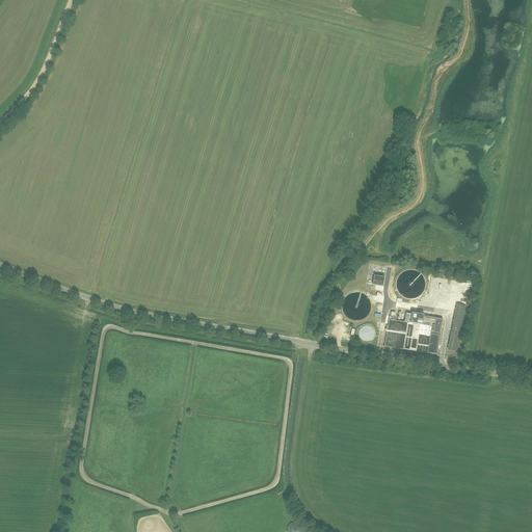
[(372,285),(373,285),(382,287),(384,277),(374,275),(372,285)]
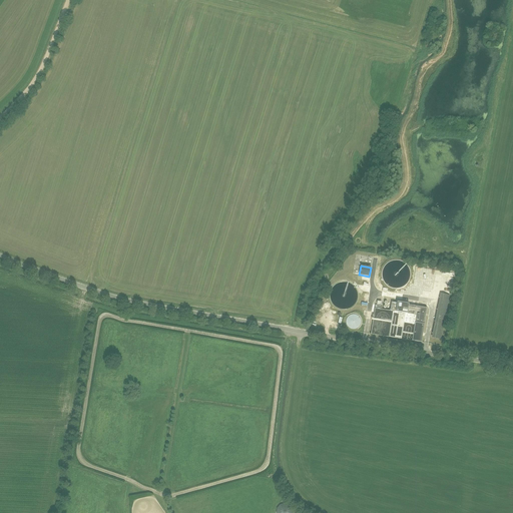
[(450,296),(440,294),(431,338),(441,340),(450,296)]
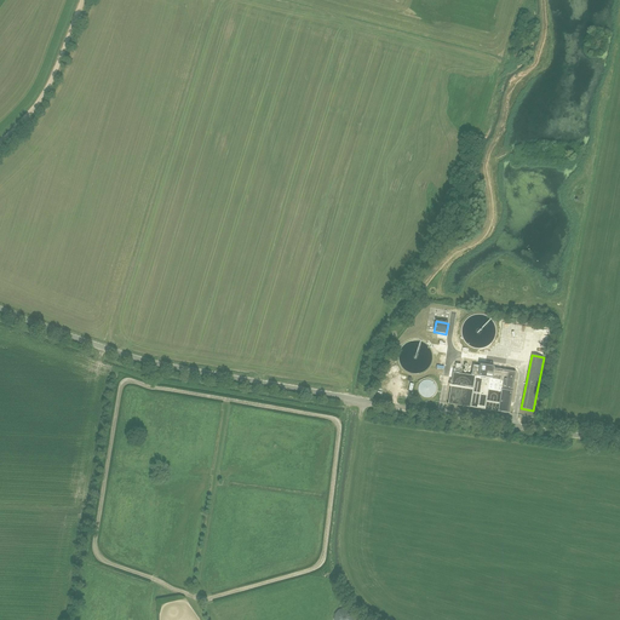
[(516,372),(504,371),(494,368),(494,367),(480,365),(480,366),(474,366),(471,375),(461,374),(461,372),(460,372),(461,365),(455,365),(455,368),(457,368),(455,373),(453,373),(448,403),(509,413),(516,372)]
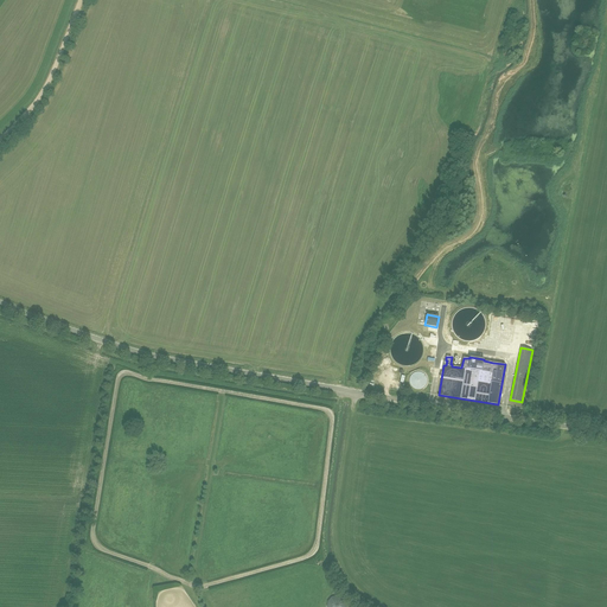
[(410,378),(409,381),(409,382),(410,384),(410,385),(411,387),(413,388),(415,389),(416,389),(419,390),(421,389),(422,389),(423,388),(425,387),(426,384),(427,383),(427,381),(427,378),(426,377),(425,375),(423,374),(422,374),(420,372),(419,372),(416,372),(414,374),(413,374),(411,375),(410,377),(410,378)]
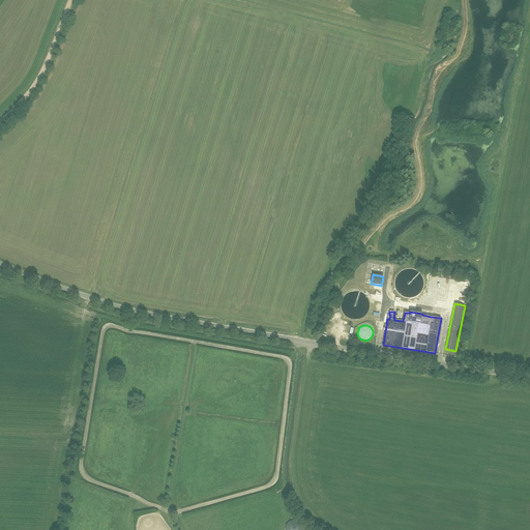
[(284,529),(297,529),(298,521),(285,520),(284,529)]
